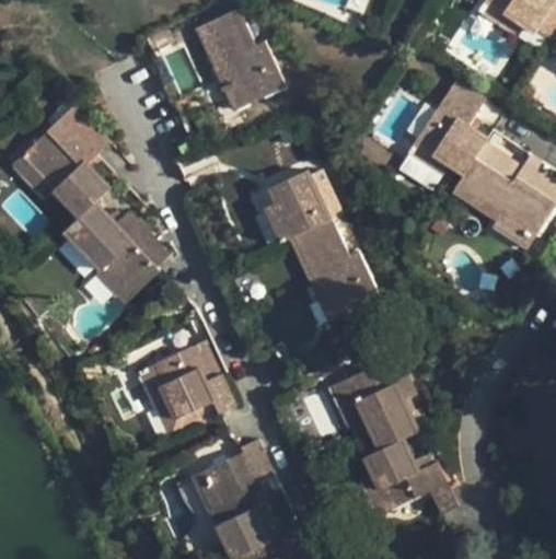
[(519,23),(485,0),(477,12),(511,35),(519,23)]
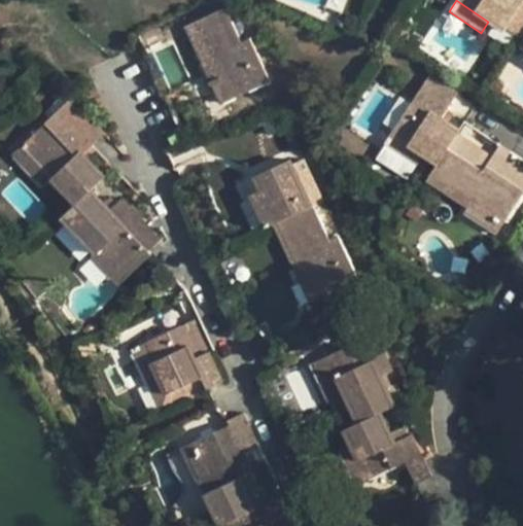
[(522,0),(455,0),(456,0),(488,22),(502,32),(510,19),(522,27),(522,0)]
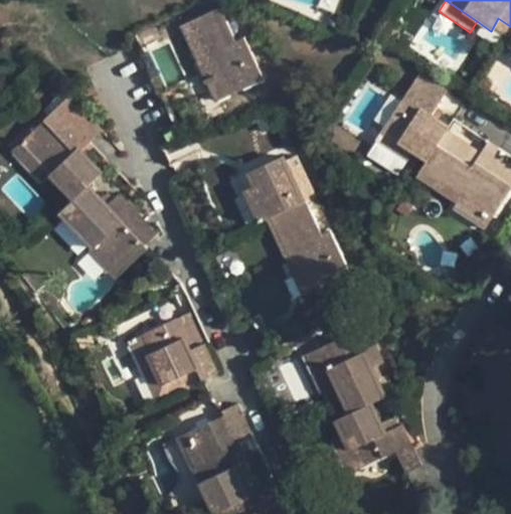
[(209,65),(224,98),(262,80),(242,37),(234,42),(218,8),(180,27),(200,70),(209,65)]
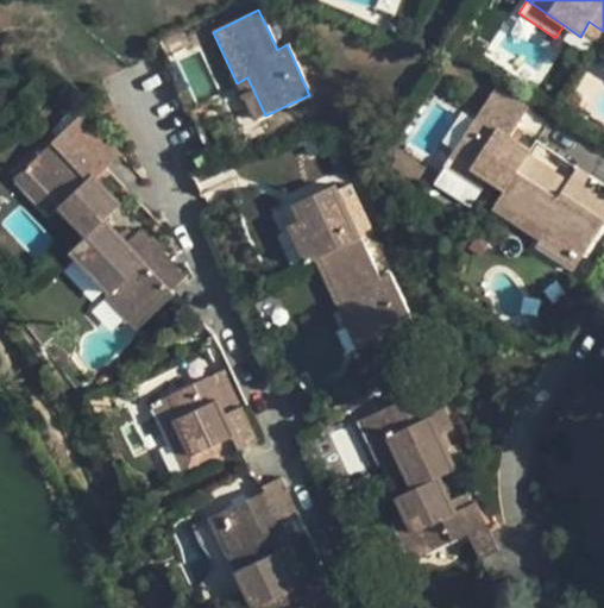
[(265,116),(247,77),(237,83),(256,121),(265,116)]
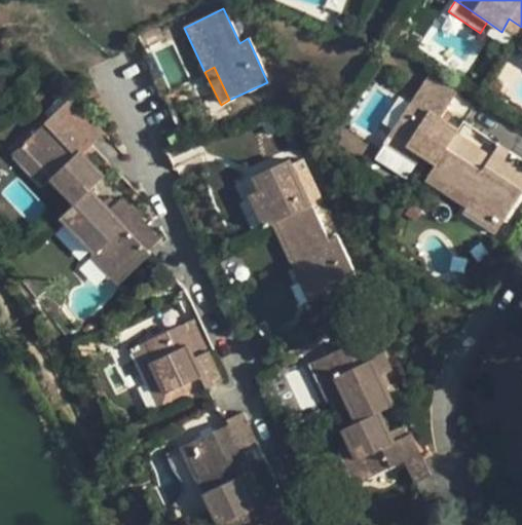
[(426,75),(380,145),(414,166),(421,155),(435,164),(445,148),(438,143),(444,134),(451,139),(456,130),(439,119),(455,95),(426,75)]
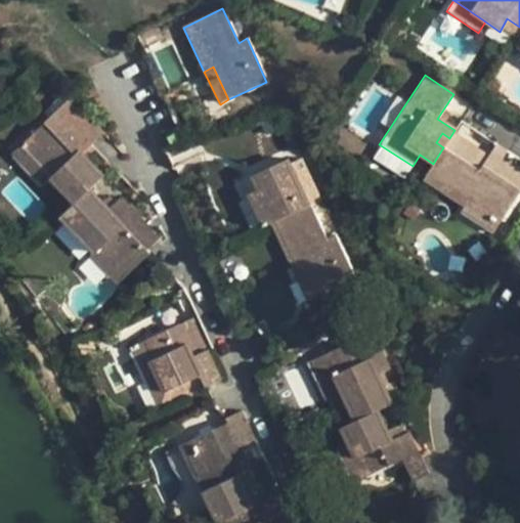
[(48,178),(71,203),(86,187),(99,175),(80,154),(99,135),(66,100),(17,146),(48,178)]
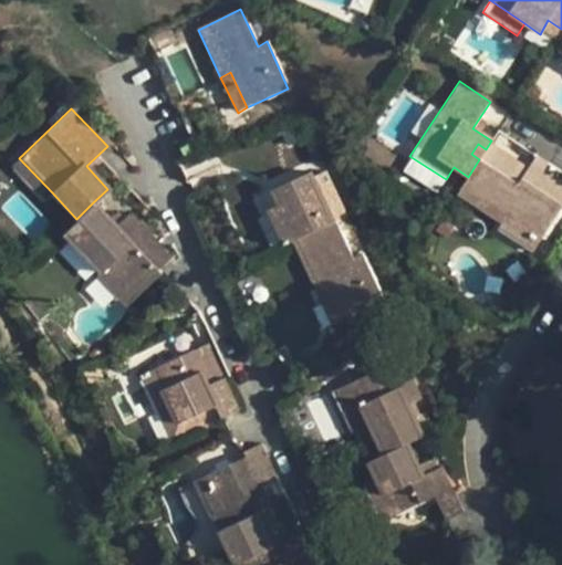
[(471,154),(479,159),(486,149),(478,144),(471,154)]
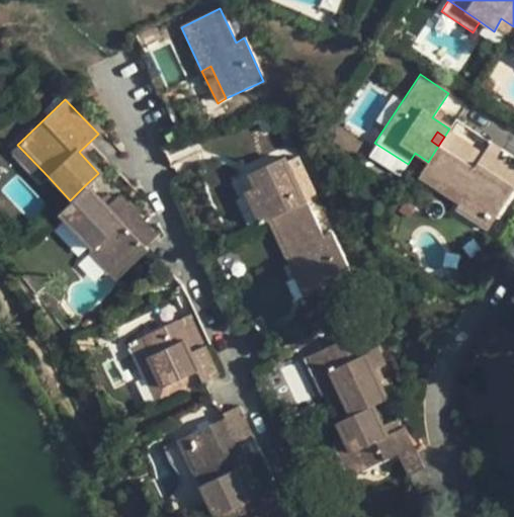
[(194,139),(163,154),(170,169),(201,154),(194,139)]
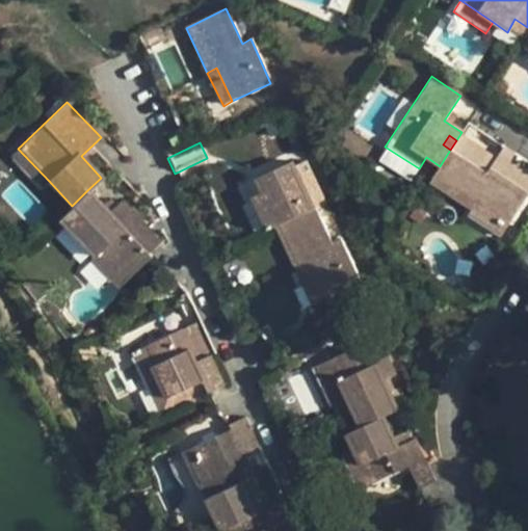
[(49,181),(18,149),(8,157),(41,190),(49,181)]
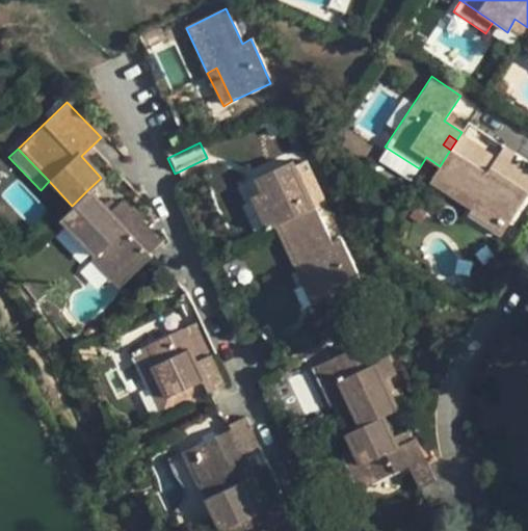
[(484,174),(450,150),(440,166),(428,183),(469,210),(467,214),(500,236),(527,195),(527,171),(498,153),(484,174)]
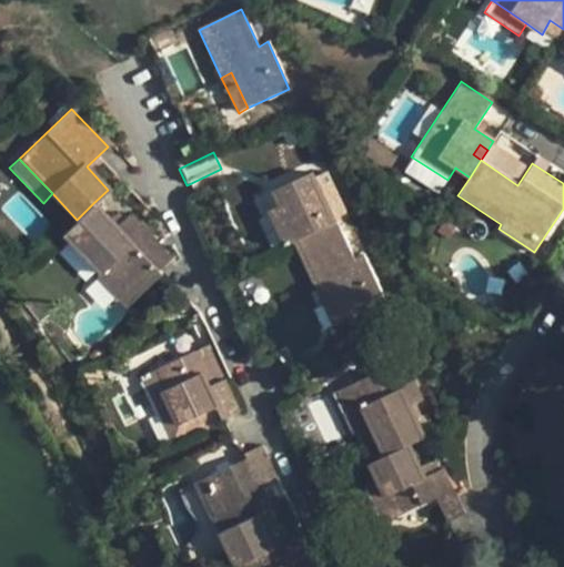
[(278,205),(294,243),(335,224),(311,172),(271,191),(278,205)]
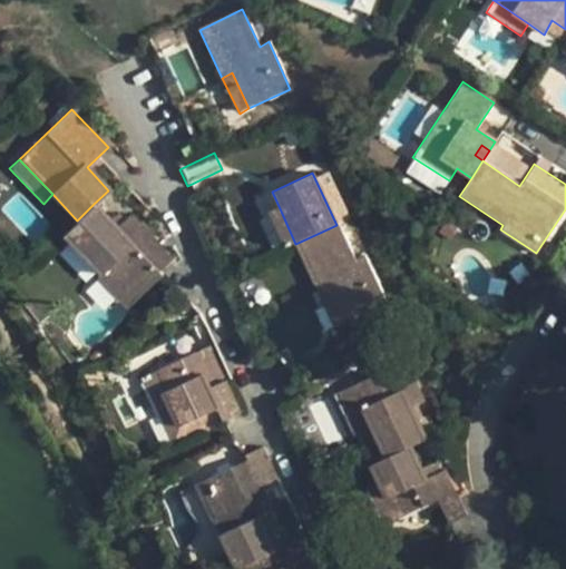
[(77,221),(62,235),(99,274),(95,278),(117,302),(153,268),(157,273),(171,258),(129,215),(116,227),(94,204),(77,221)]
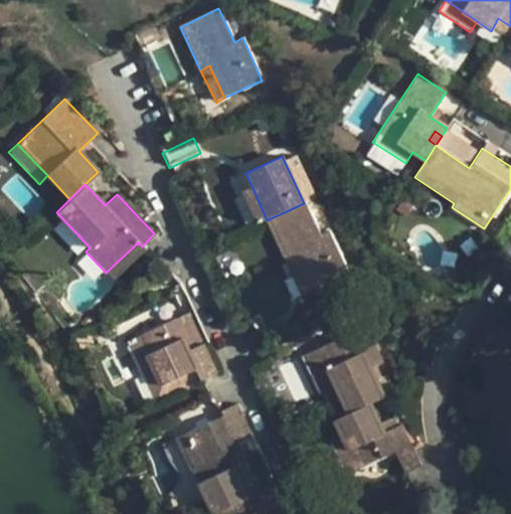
[(241,191),(257,225),(267,220),(251,186),(241,191)]
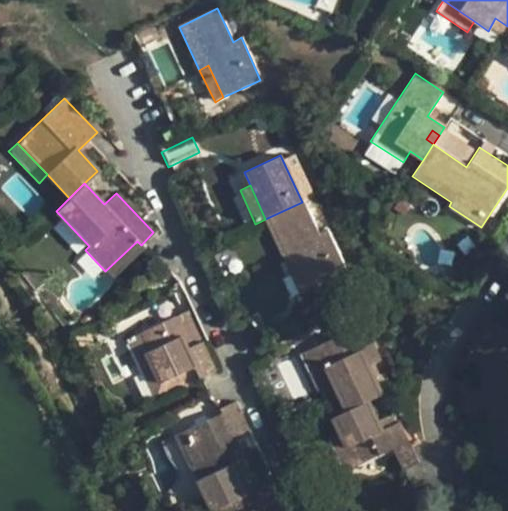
[(317,234),(302,202),(265,219),(285,263),(294,258),(309,290),(345,272),(327,230),(317,234)]
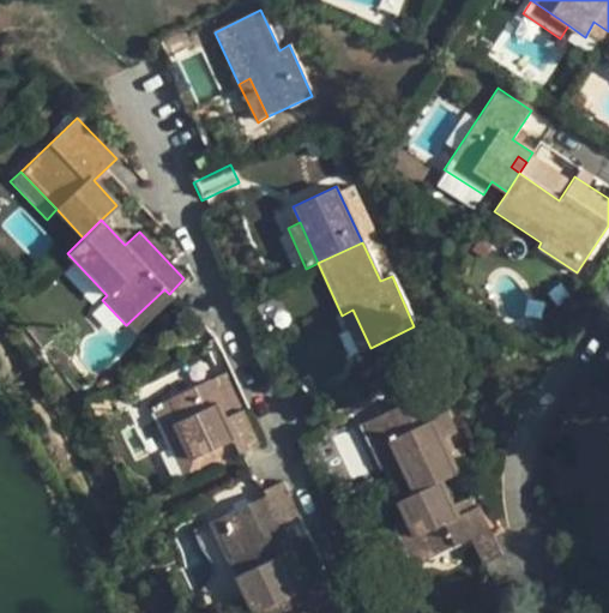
[(164,289),(126,325),(133,334),(173,298),(169,294),(164,289)]
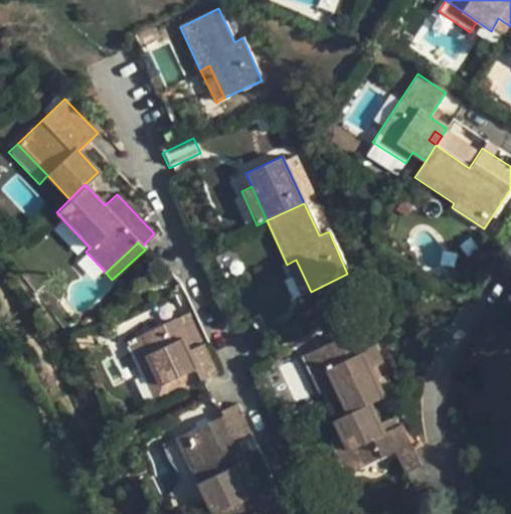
[(311,292),(296,260),(287,265),(301,296),(311,292)]
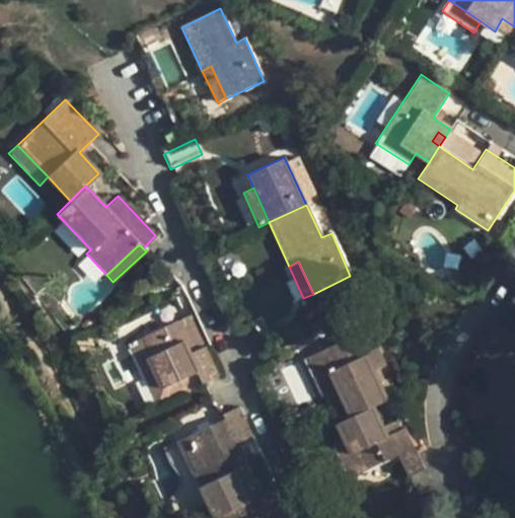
[(514,293),(506,307),(514,313),(514,293)]
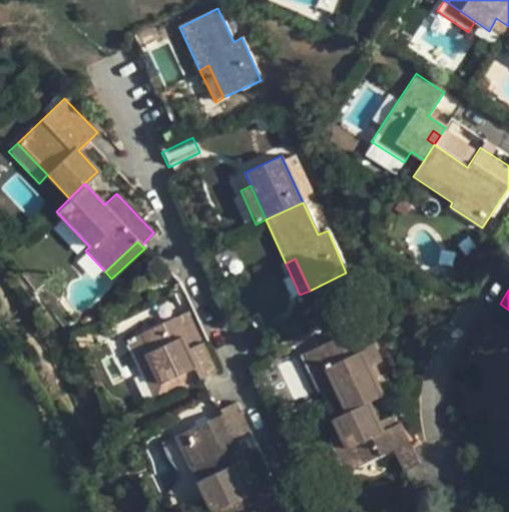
[(135,337),(150,371),(157,385),(193,369),(198,380),(214,372),(200,344),(196,346),(182,314),(135,337)]
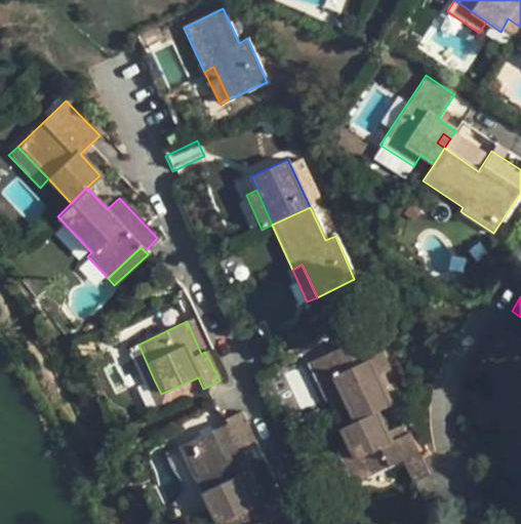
[(323,357),(341,394),(354,425),(378,413),(393,407),(377,376),(390,371),(372,333),(323,357)]
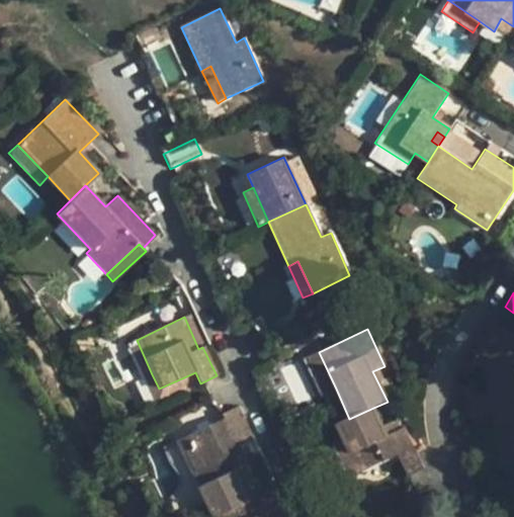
[(152,374),(137,340),(125,345),(142,379),(152,374)]
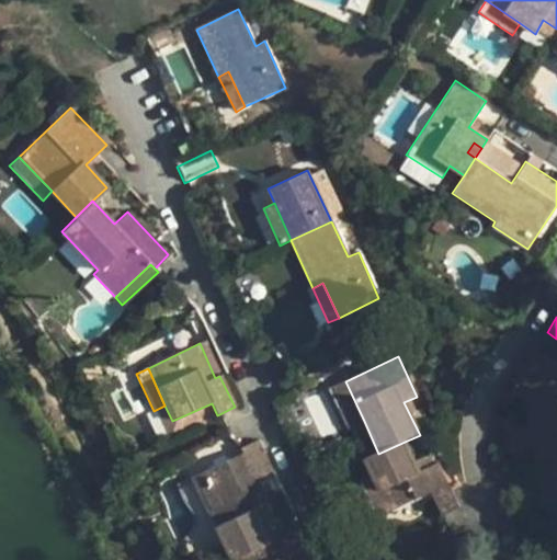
[(364,421),(345,381),(330,388),(348,429),(364,421)]
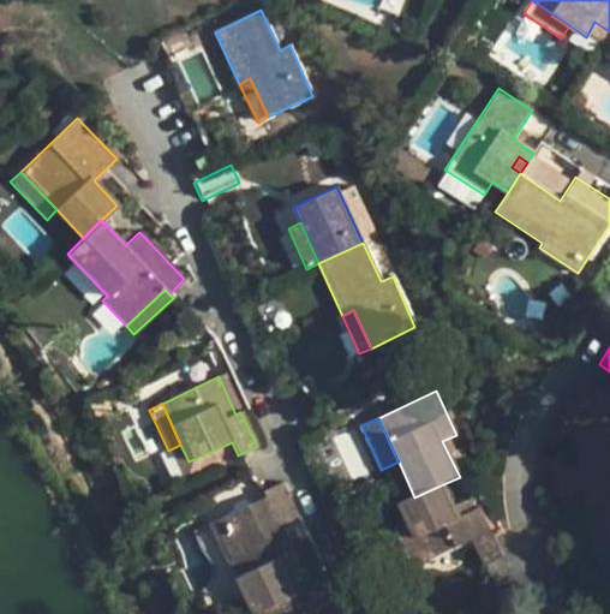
[(320,434),(301,442),(321,483),(339,475),(320,434)]
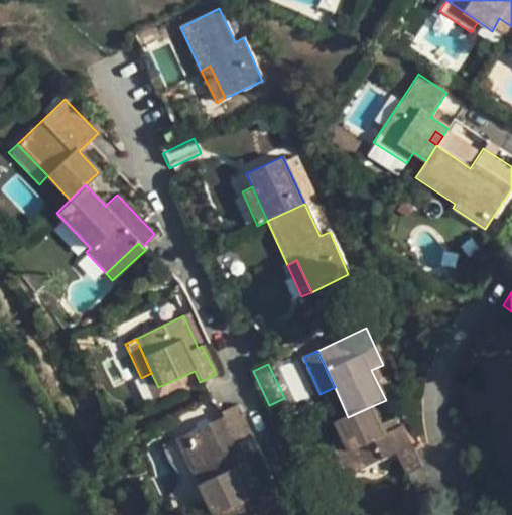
[(198,485),(212,514),(215,514),(248,500),(238,480),(250,474),(235,442),(249,436),(235,405),(220,412),(222,417),(184,434),(207,481),(198,485)]
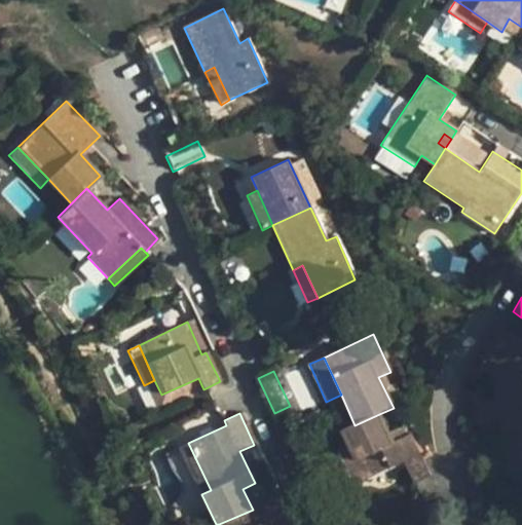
[(355,425),(342,432),(348,446),(365,481),(403,462),(413,485),(431,477),(423,460),(411,434),(394,443),(388,433),(379,414),(355,425)]
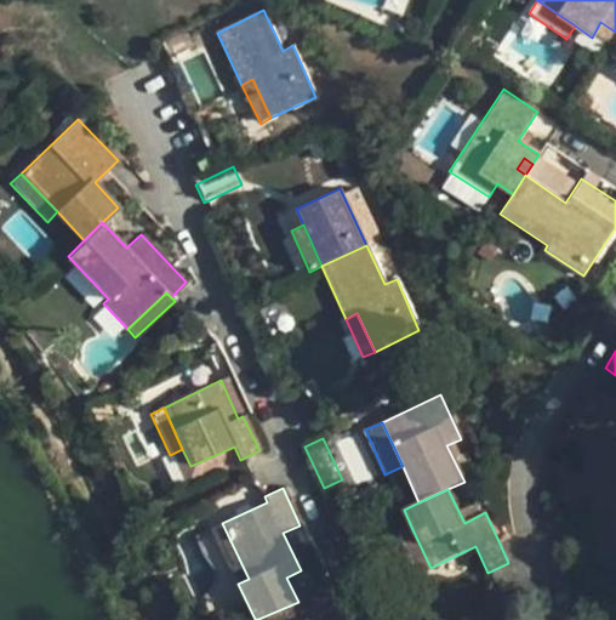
[(458,511),(465,523),(485,512),(480,501),(458,511)]
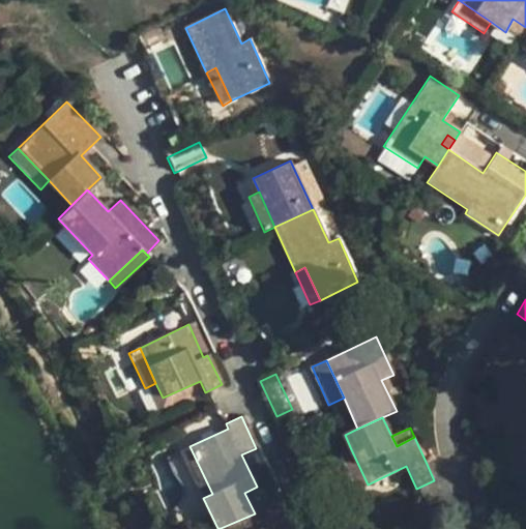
[(212,494),(190,446),(180,451),(203,498),(212,494)]
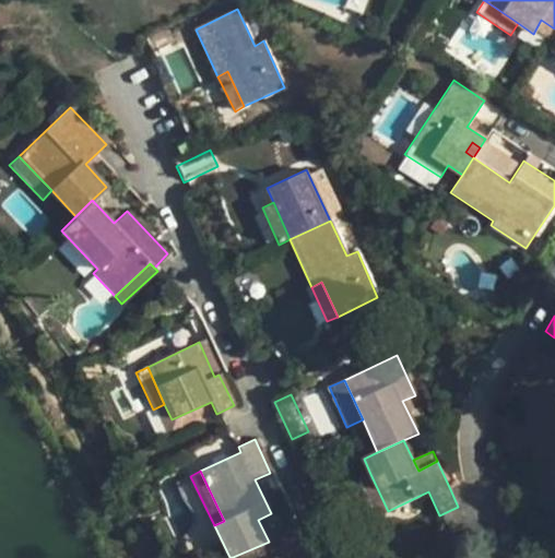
[(388,511),(370,474),(359,479),(376,517),(388,511)]
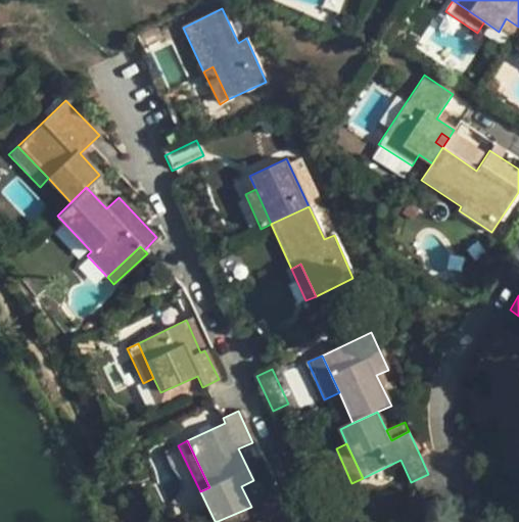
[(251,507),(218,521),(272,521),(270,516),(262,502),(251,507)]
